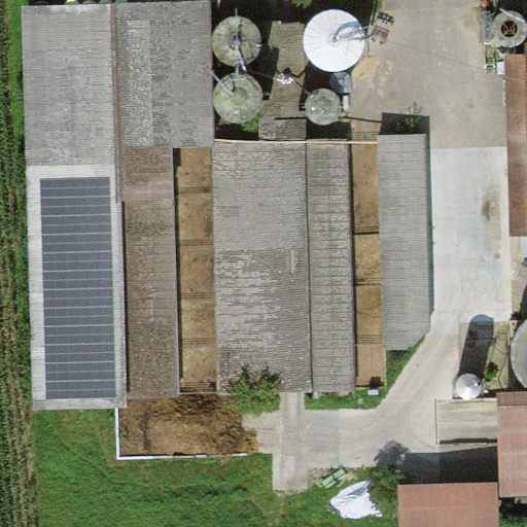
[(345,72),(354,68),(361,61),(366,51),(367,41),(365,31),(360,22),(352,14),(343,11),(332,10),(322,13),(314,20),(308,29),(306,38),(306,48),(310,58),(316,65),(324,71),(335,73),(345,72)]
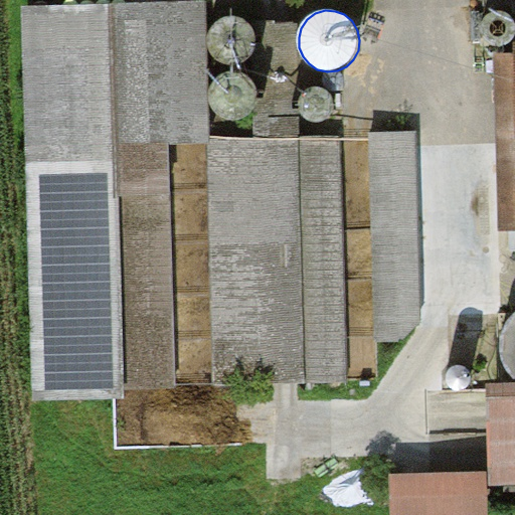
[(486,36),(489,40),(494,43),(499,45),(505,45),(510,43),(514,39),(514,37),(514,18),(511,15),(506,12),(501,11),(495,12),(490,15),(487,19),(485,25),(485,30),(486,36)]
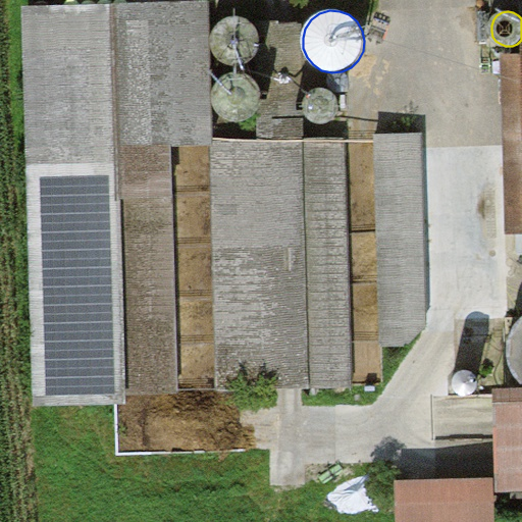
[(36,18),(47,394),(176,389),(169,143),(213,141),(209,13),(36,18)]
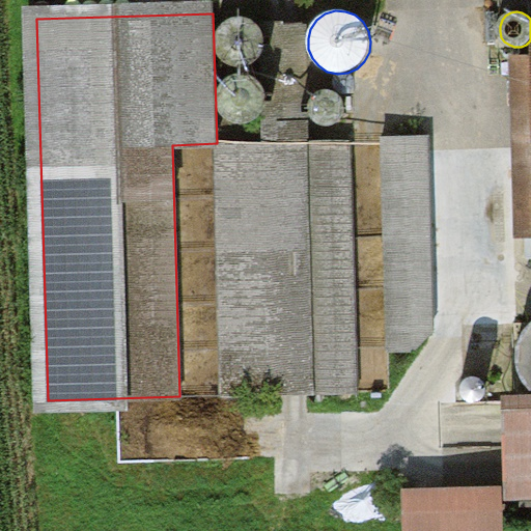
[(220,53),(224,59),(230,64),(239,66),(247,65),(254,63),(260,58),(264,51),(267,44),(266,35),(261,28),(256,22),(249,19),(241,18),(232,19),(226,23),(220,29),(218,36),(217,45),(220,53)]
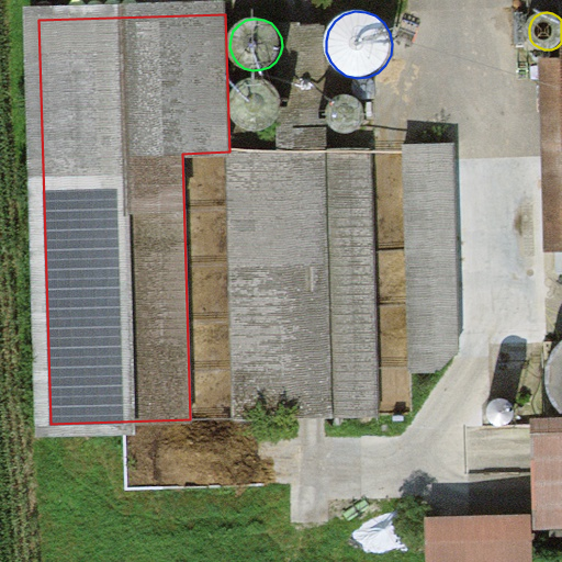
[(288,152),(234,153),(239,420),(375,417),(370,149),(326,150),(324,25),(285,25),(288,152)]
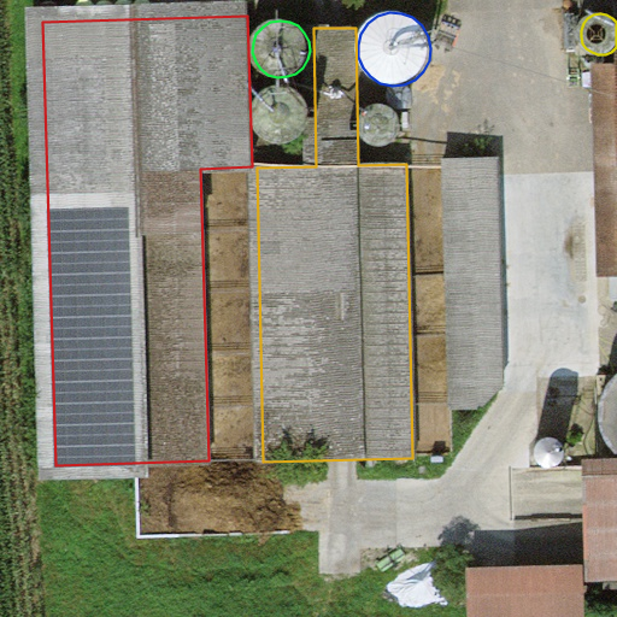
[(257,127),(262,134),(270,140),(278,142),(288,142),(297,139),(304,133),(310,124),(311,115),(310,106),(306,98),(299,90),(291,86),(282,84),(272,87),(264,92),(257,99),(253,109),(253,118),(257,127)]
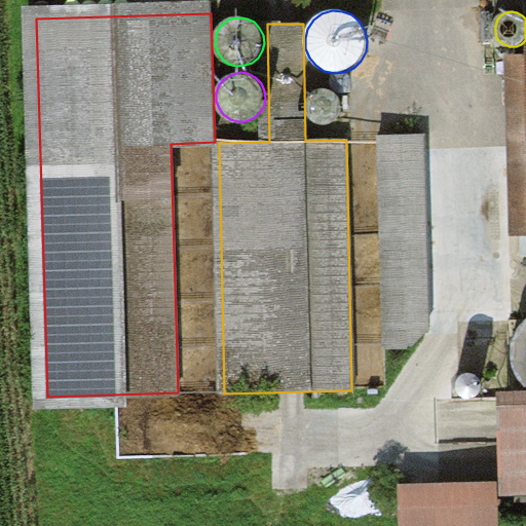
[(310,114),(313,119),(318,122),(324,124),(329,123),(335,121),(339,118),(342,113),(343,108),(342,102),(340,97),(336,92),(331,90),(326,89),(320,90),(314,94),(310,98),(308,103),(308,109),(310,114)]
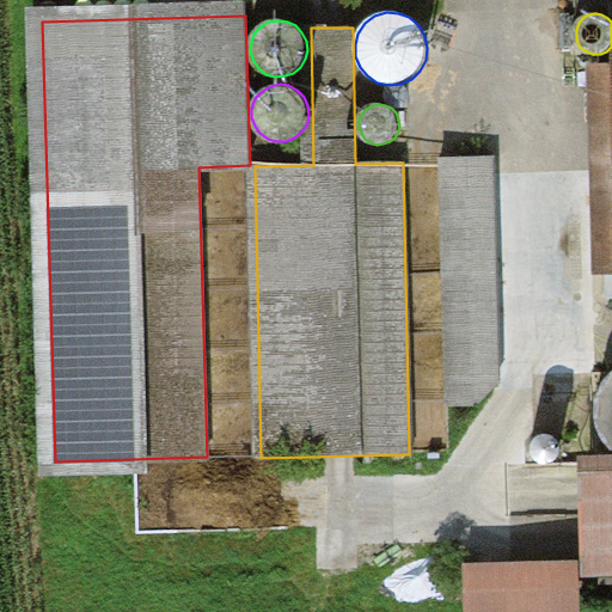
[(495,160),(444,161),(450,403),(479,402),(501,378),(495,160)]
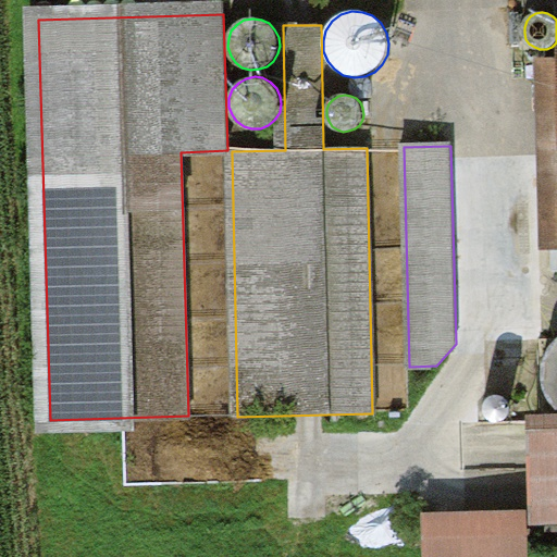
[(556,351),(556,353),(548,364),(544,379),(545,394),(551,408),(556,415),(556,351)]
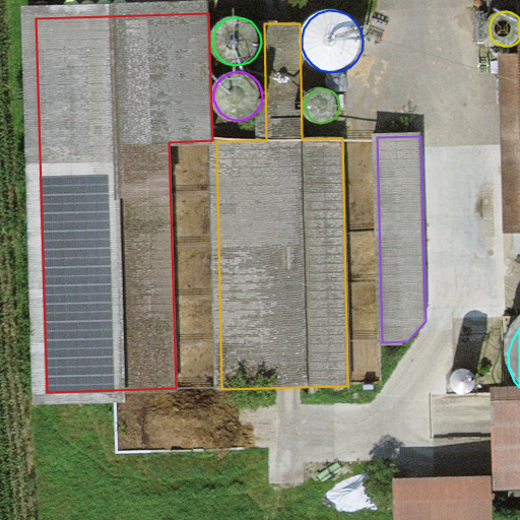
[(501,502),(519,501),(519,403),(499,404),(501,502)]
